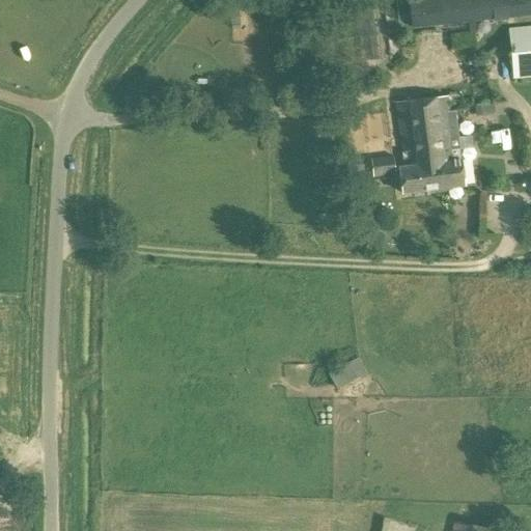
[(508,20),(508,19),(530,16),(530,0),(409,0),(412,29),(493,20),(493,22),(508,20)]
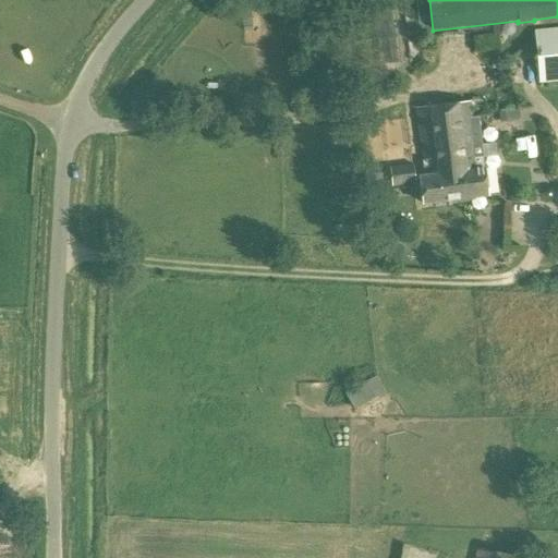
[(541,83),(557,81),(557,27),(535,31),(541,83)]
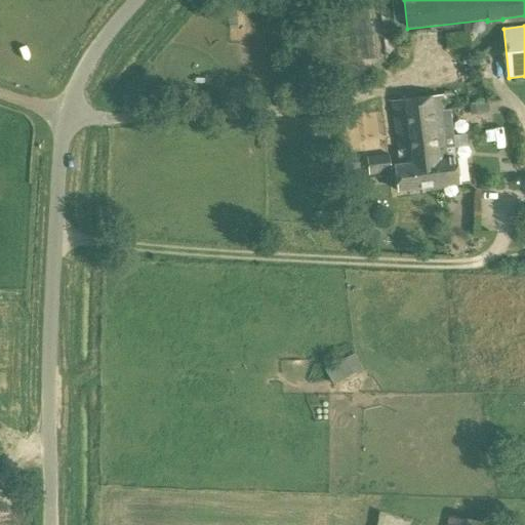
[(452,135),(449,109),(443,110),(442,95),(391,102),(398,166),(394,167),(396,192),(458,185),(452,135)]
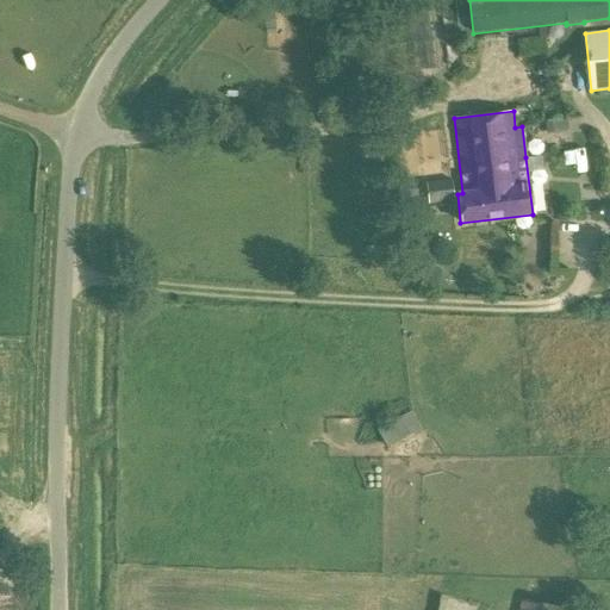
[(545,123),(546,134),(567,131),(566,120),(545,123)]
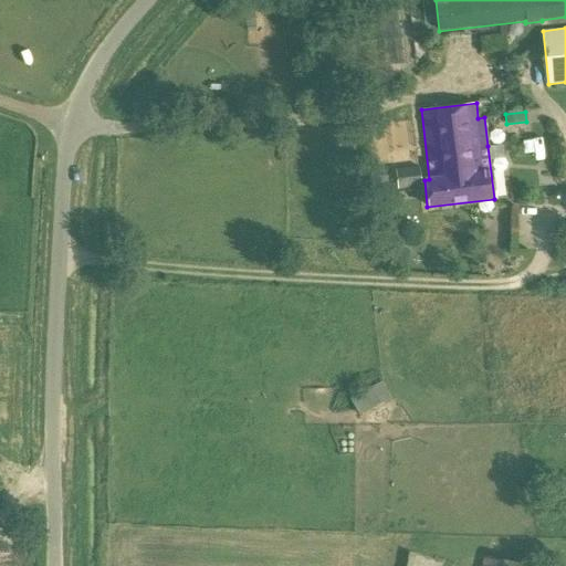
[(397,188),(420,186),(419,166),(396,169),(397,188)]
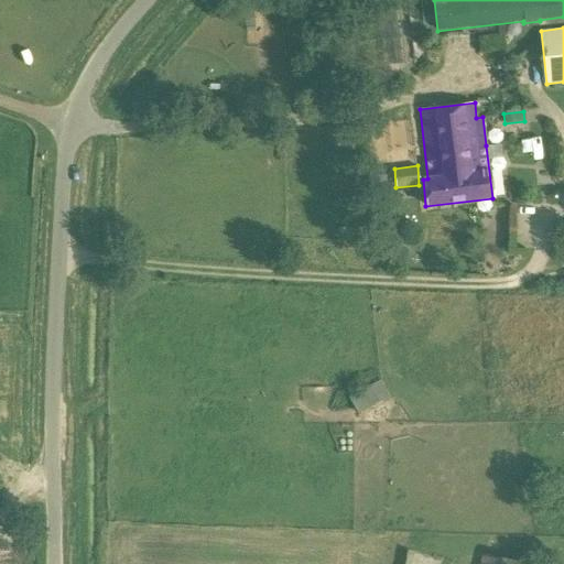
[(358,414),(389,397),(380,380),(349,397),(358,414)]
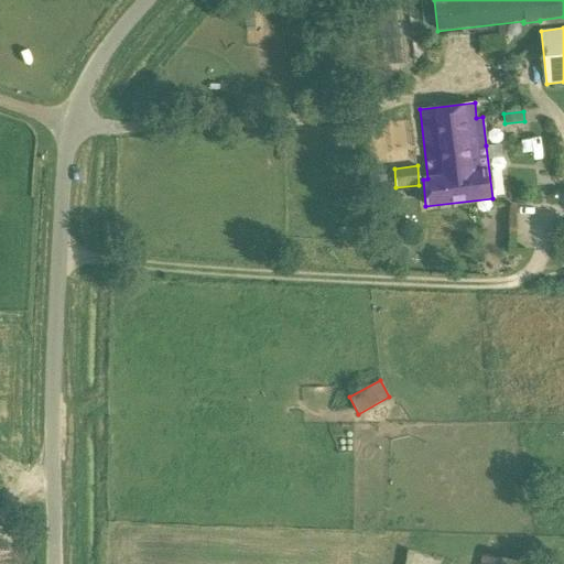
[(525,563),(481,554),(479,563),(525,563)]
